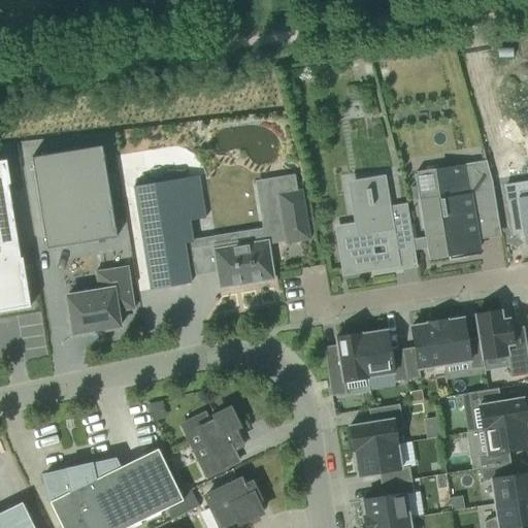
[(31,158),(45,249),(116,237),(101,146),(31,158)]
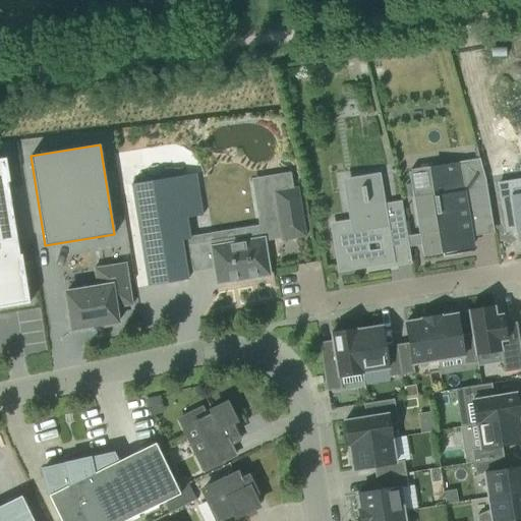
[(21,258),(20,254),(8,182),(9,182),(5,159),(0,159),(0,308),(29,304),(23,271),(16,272),(15,259),(21,258)]
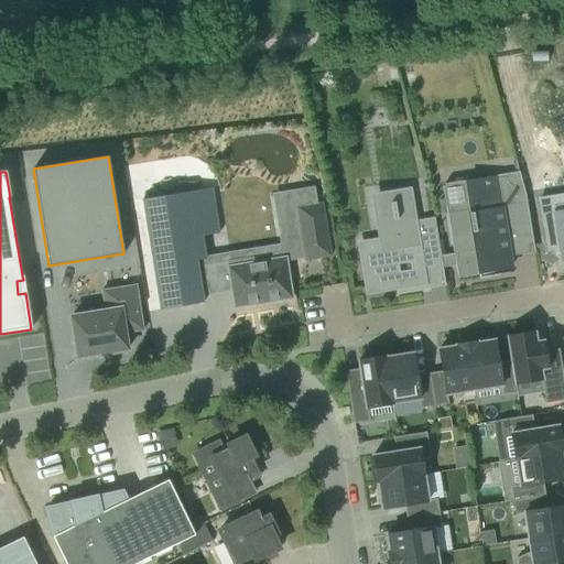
[(530,227),(524,194),(520,177),(506,181),(505,176),(442,186),(453,253),(441,256),(443,268),(455,266),(457,278),(479,274),(478,266),(484,264),(485,271),(511,267),(505,230),(530,227)]
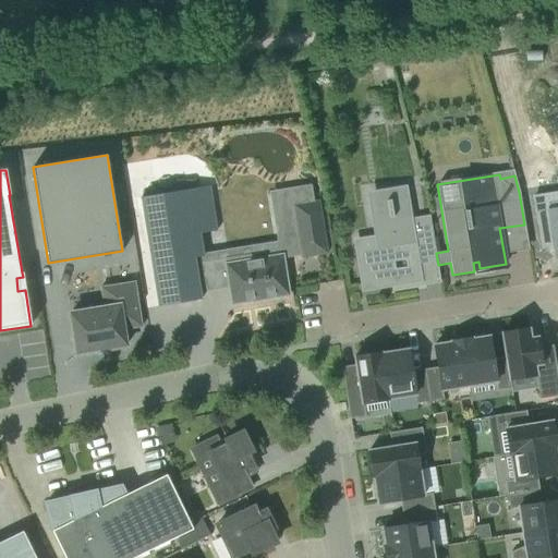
[(209,186),(140,197),(158,306),(201,300),(194,258),(203,256),(199,234),(216,231),(209,186)]
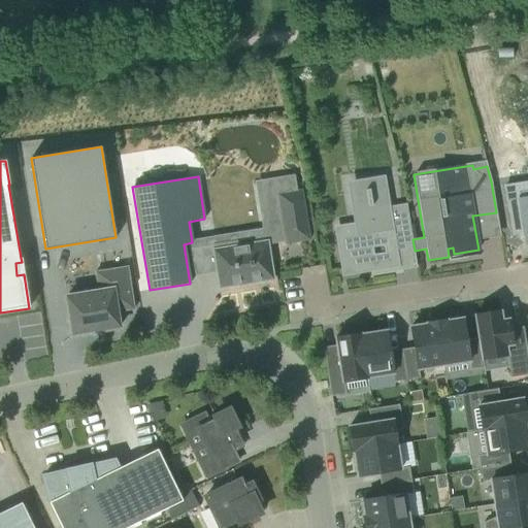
[(389,206),(384,179),(364,183),(368,205),(355,207),(358,229),(338,232),(345,273),(370,269),(371,275),(392,272),(391,266),(398,265),(395,248),(413,244),(406,204),(389,206)]
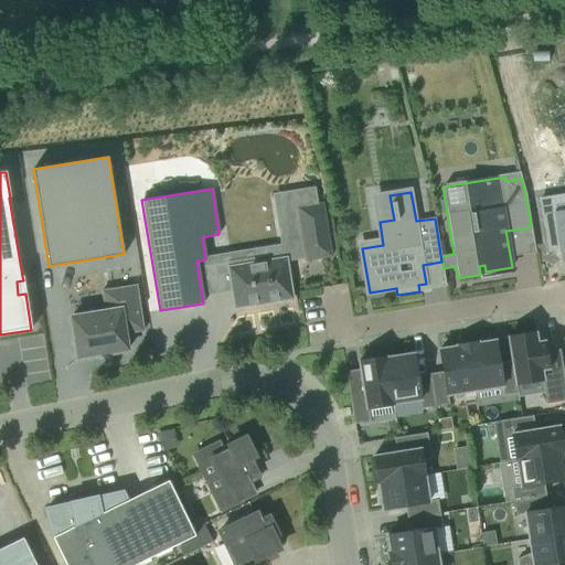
[(292,209),(301,262),(327,257),(319,204),(292,209)]
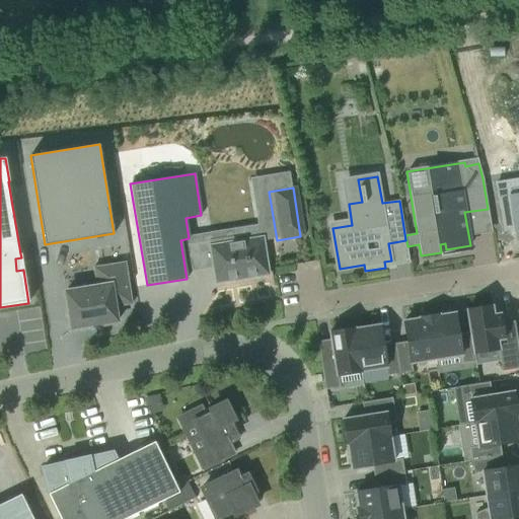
[(518,196),(499,200),(504,233),(515,231),(517,241),(518,240),(518,196)]
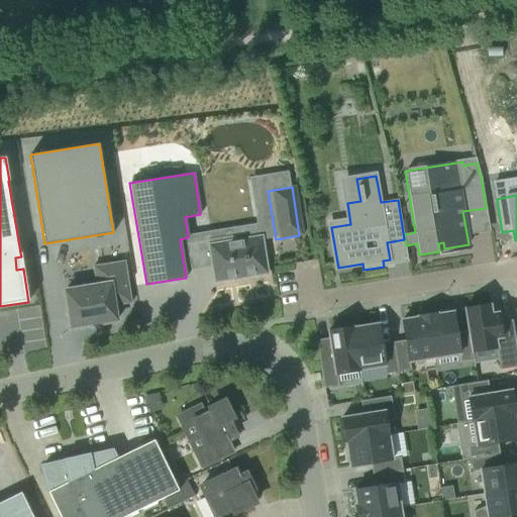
[(241,234),(205,240),(211,282),(264,274),(257,237),(242,240),(241,234)]
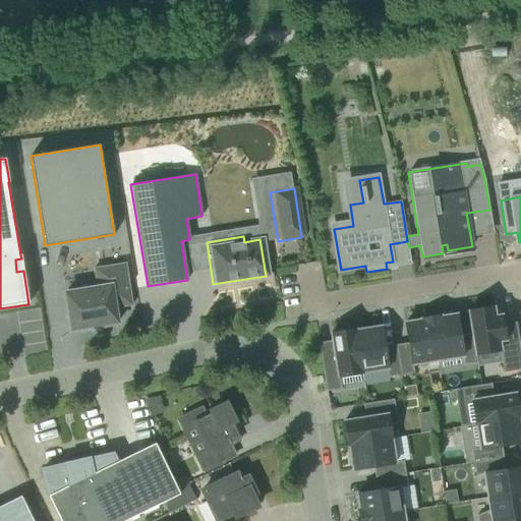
[(65,292),(71,331),(89,328),(89,329),(100,327),(117,324),(115,308),(131,305),(125,264),(94,269),(97,287),(65,292)]
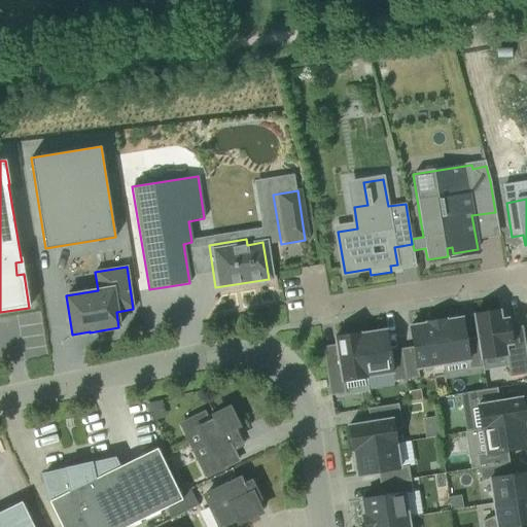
[(526,374),(526,361),(522,332),(510,335),(506,319),(500,320),(499,311),(473,315),(478,343),(471,344),(476,367),(482,366),(481,358),(505,355),(510,377),(526,374)]
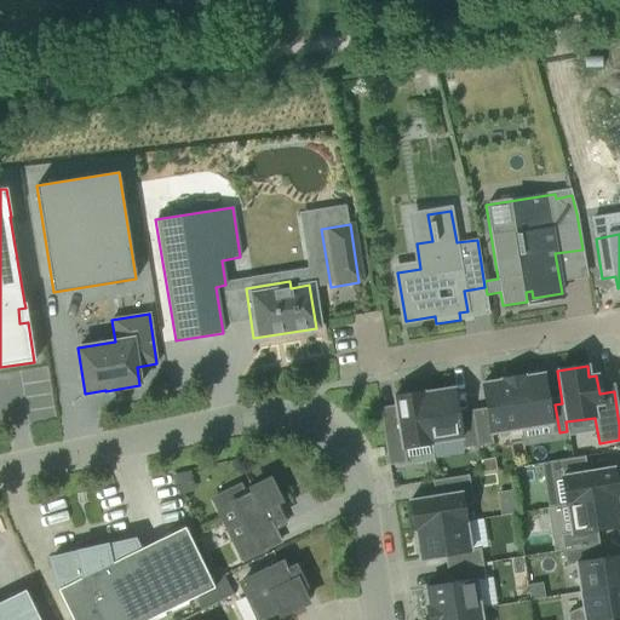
[(523,375),(512,378),(520,429),(550,425),(552,434),(560,432),(555,405),(547,406),(543,374),(524,377),(523,375)]
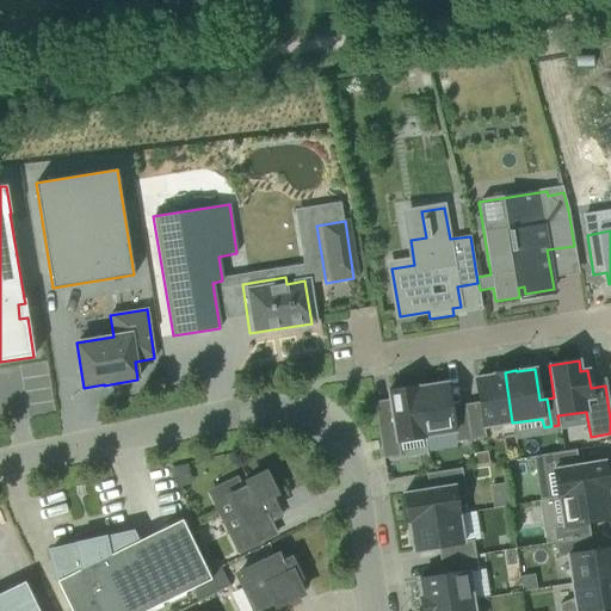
[(480,409),(466,412),(470,439),(485,437),(483,427),(512,423),(505,372),(493,375),(475,378),(480,409)]
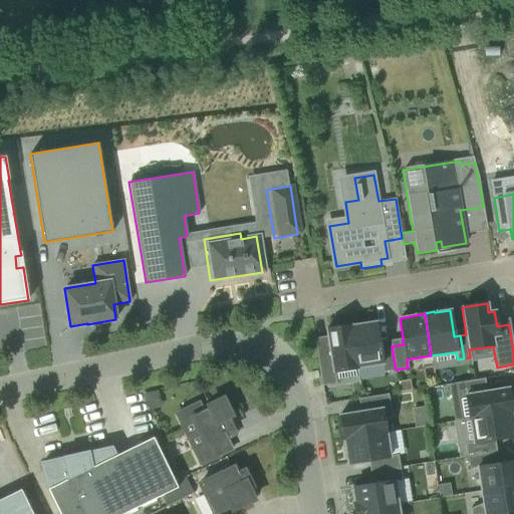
[(375,322),(350,326),(357,367),(381,364),(382,371),(396,369),(392,346),(379,348),(375,322)]
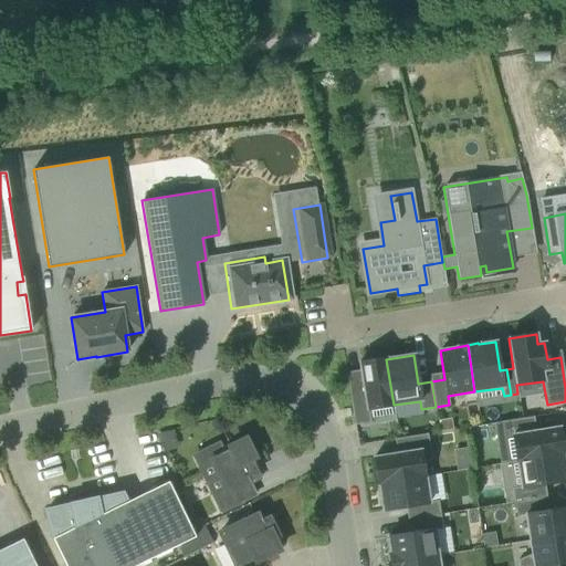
[(394,405),(386,359),(386,358),(358,363),(364,392),(349,395),(354,425),(370,422),(368,409),(394,405)]
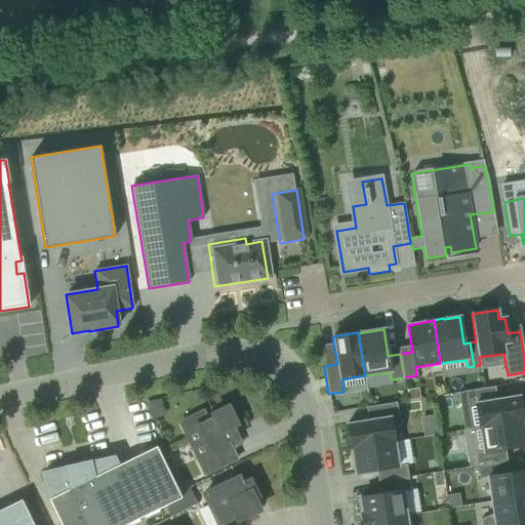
[(479,428),(522,422),(523,421),(519,397),(491,401),(488,388),(465,392),(467,405),(475,404),(479,428)]
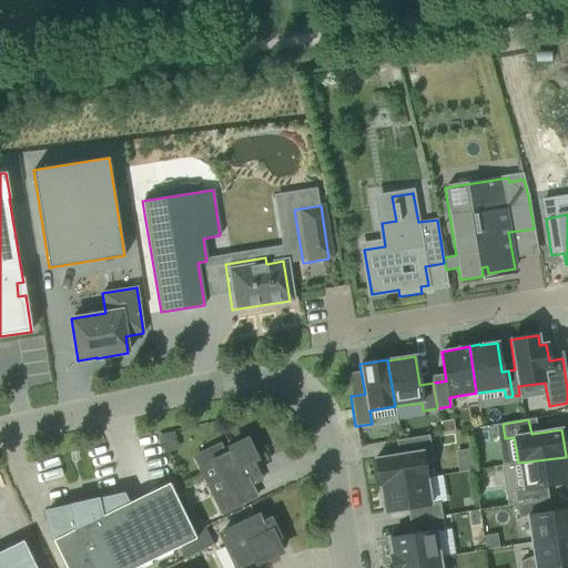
[(379,487),(426,478),(422,452),(430,450),(428,436),(403,439),(405,454),(375,459),(379,487)]
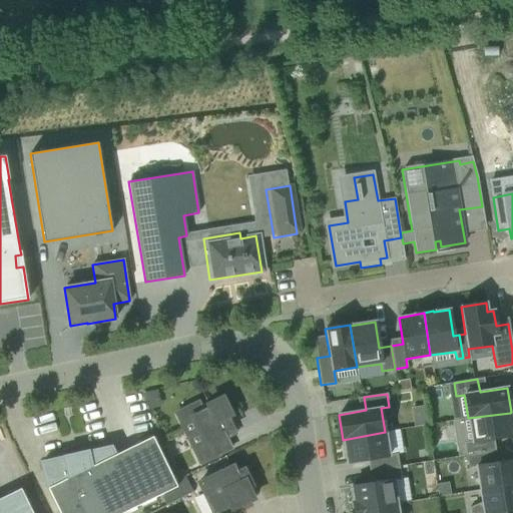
[(232,430),(226,417),(230,415),(222,398),(207,405),(209,409),(202,412),(197,403),(176,414),(181,425),(191,420),(203,444),(193,449),(200,464),(217,455),(229,449),(223,434),(232,430)]
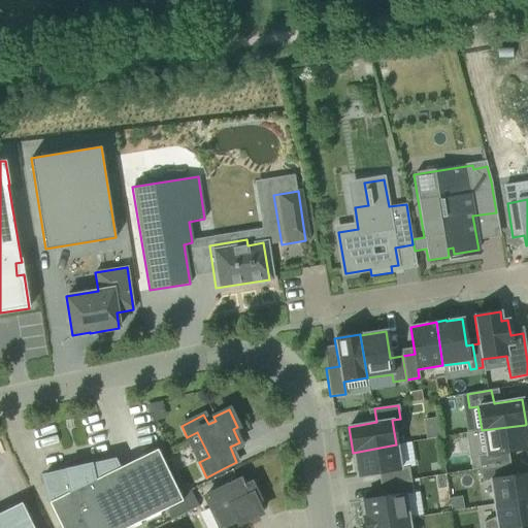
[(477,456),(480,469),(503,465),(501,453),(527,448),(527,444),(525,425),(482,430),(486,455),(477,456)]
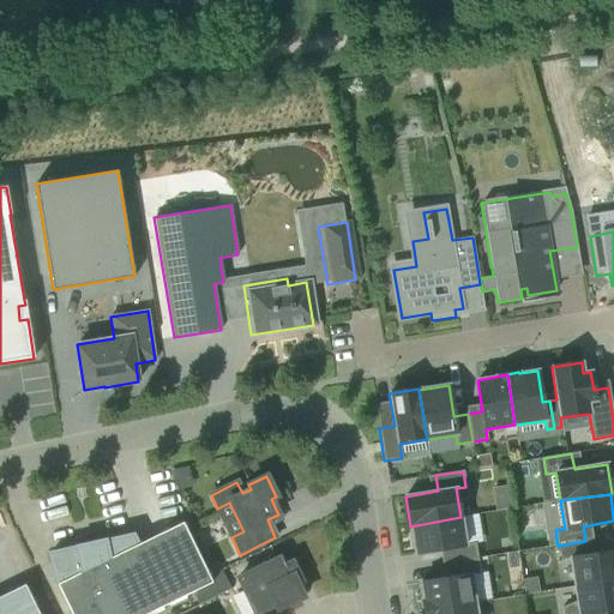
[(446,548),(449,563),(477,559),(475,543),(465,545),(461,517),(410,527),(415,554),(446,548)]
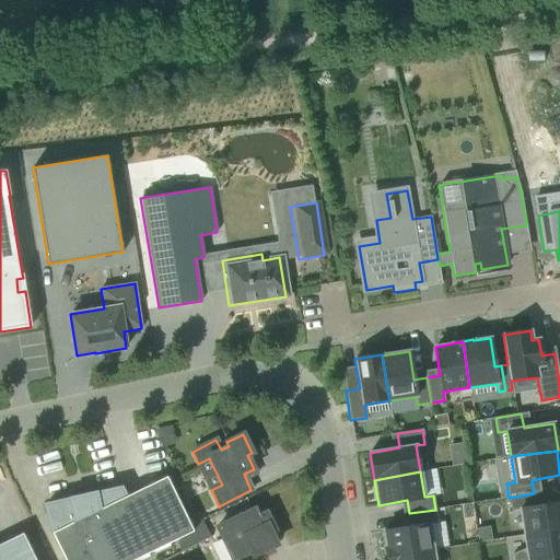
[(51,533),(65,559),(132,559),(194,532),(166,477),(125,497),(120,489),(95,494),(89,496),(88,491),(77,493),(78,498),(71,500),(45,505),(50,527),(51,527),(54,532),(51,533)]
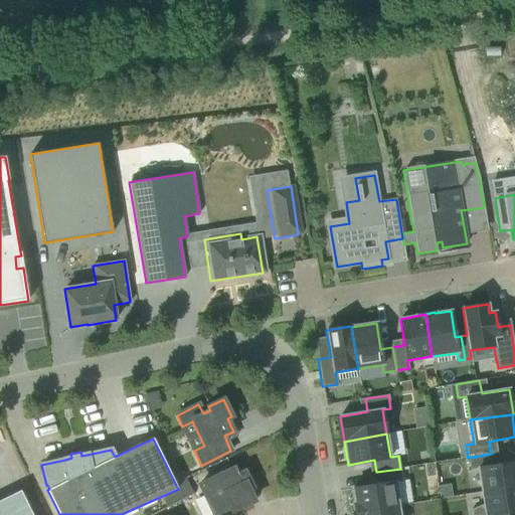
[(478,469),(482,492),(514,486),(514,462),(493,466),(491,454),(468,458),(470,470),(478,469)]
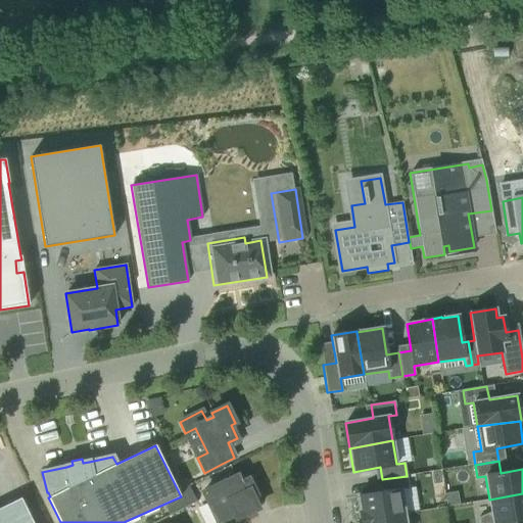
[(253,497),(256,495),(248,479),(240,482),(237,475),(203,492),(218,522),(219,522),(234,516),(236,519),(258,509),(253,497)]
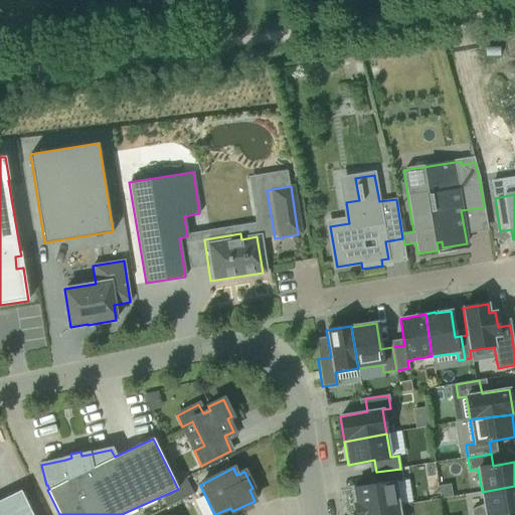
[(354,503),(355,513),(398,506),(394,482),(402,481),(400,469),(376,472),(378,484),(352,489),(354,503)]
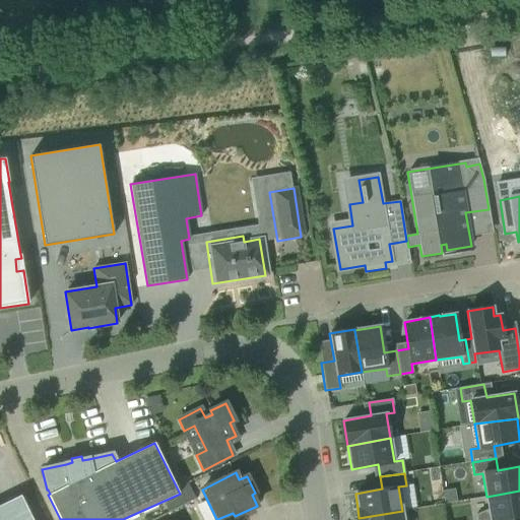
[(476,519),(506,519),(519,516),(519,491),(486,497),(489,509),(475,515),(476,519)]
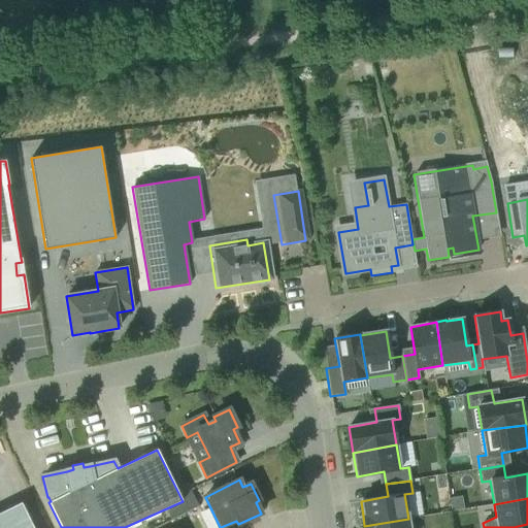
[(0,527),(33,527),(21,502),(0,513),(0,527)]
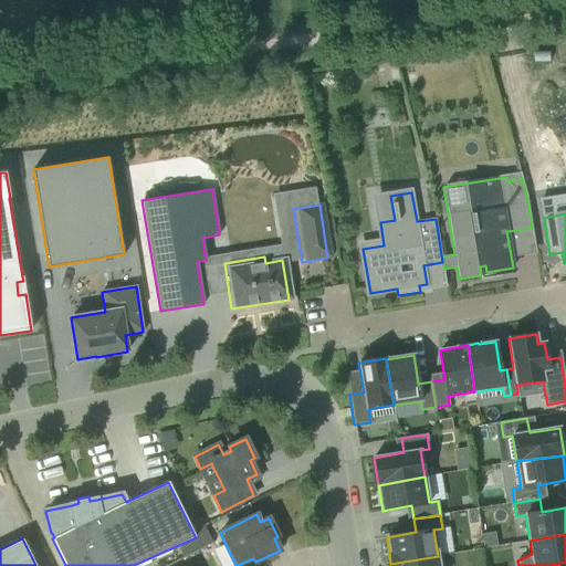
[(439,565),(438,556),(390,564),(390,565),(439,565)]
